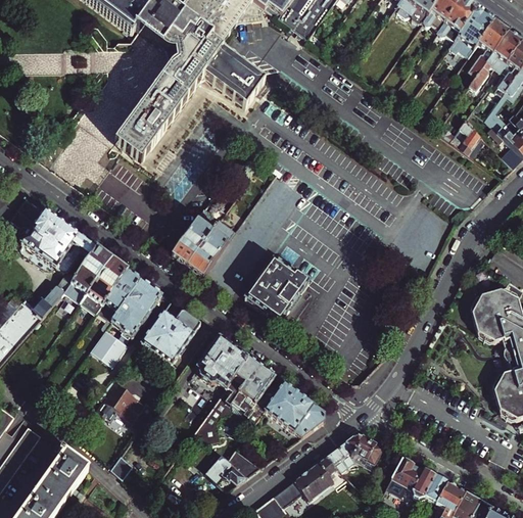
[(212,43),(220,34),(181,6),(178,10),(162,0),(88,0),(125,27),(127,26),(153,47),(154,49),(157,56),(157,64),(154,73),(105,141),(132,159),(193,74),(198,72),(240,102),(259,77),(212,43)]
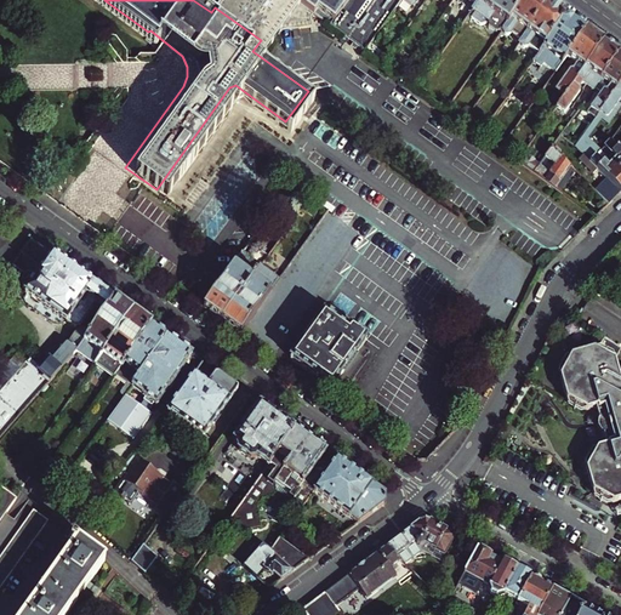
[(220,0),(215,7),(261,40),(284,7),(294,6),(297,0),(302,0),(365,46),(396,3),(397,0),(220,0)]
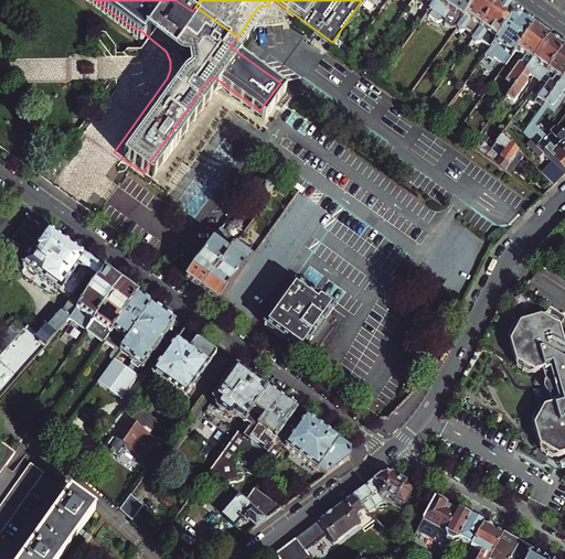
[(433,0),(426,9),(438,18),(445,17),(445,19),(452,23),(456,24),(472,0),(433,0)]
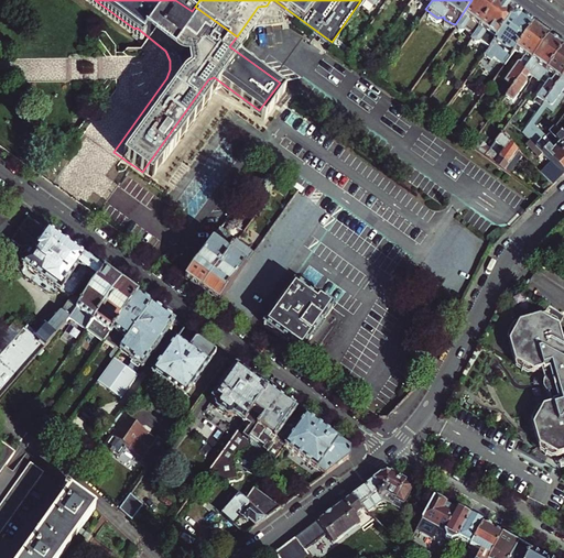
[(472,0),(455,24),(459,28),(463,28),(465,24),(474,31),(497,0),(472,0)]
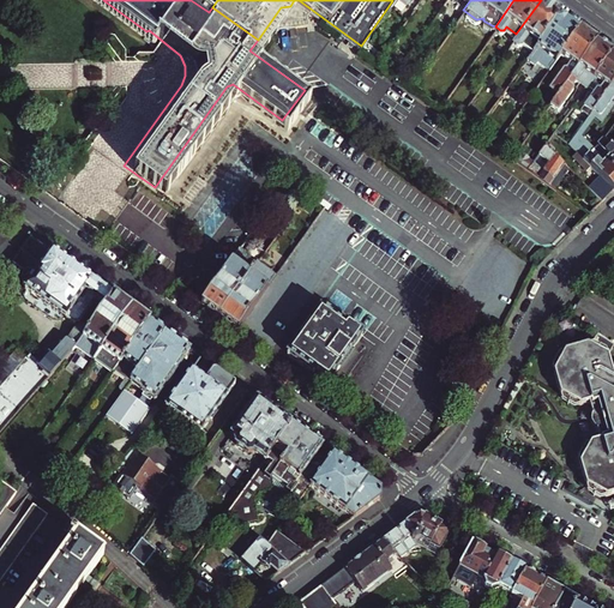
[(560,10),(546,0),(541,0),(516,34),(512,40),(517,42),(522,42),(523,40),(534,47),(560,10)]
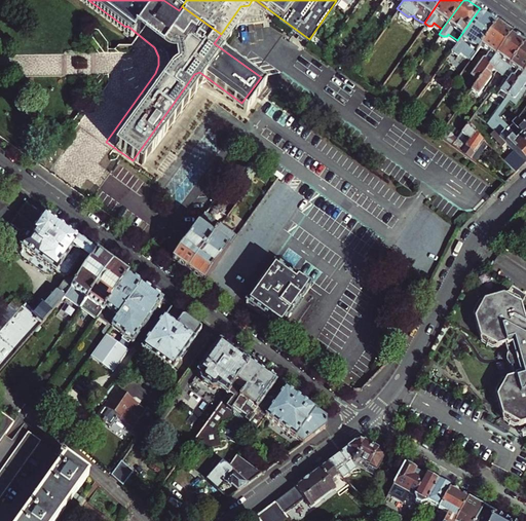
[(496,21),(480,8),(457,40),(452,47),(458,51),(459,49),(470,57),(480,42),(496,21)]
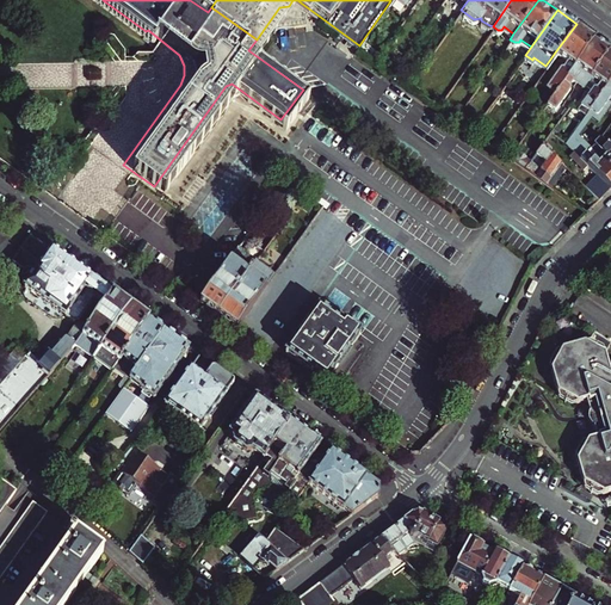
[(550,97),(593,36),(576,24),(557,49),(568,57),(565,62),(561,63),(542,91),(550,97)]
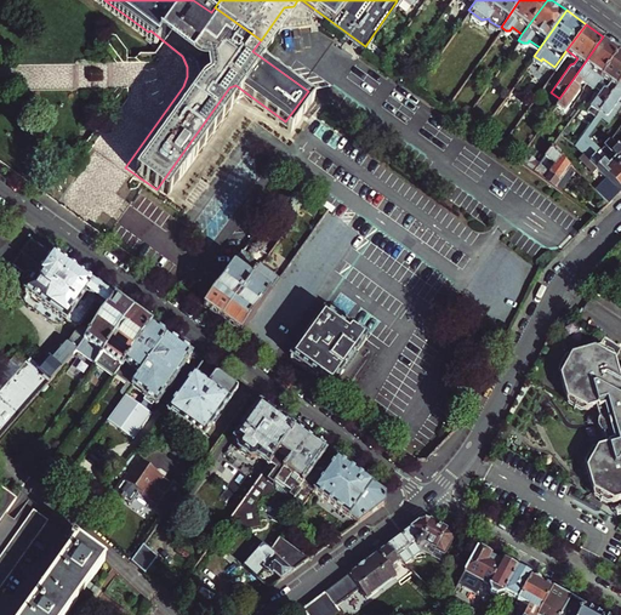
[(620,49),(603,36),(559,98),(557,101),(565,107),(581,85),(580,81),(584,77),(594,84),(596,81),(620,49)]
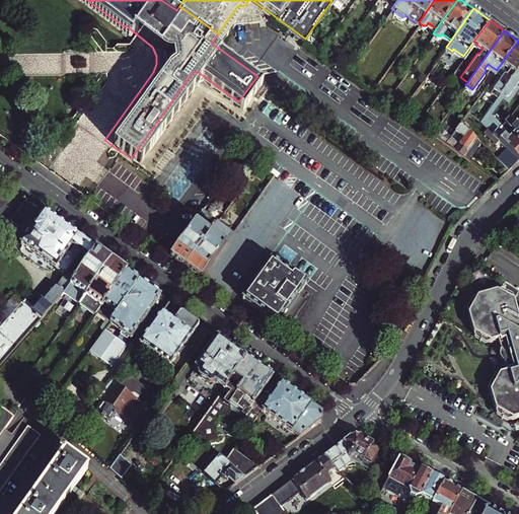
[(518,41),(498,68),(504,72),(493,89),(490,94),(496,98),(518,65),(518,41)]
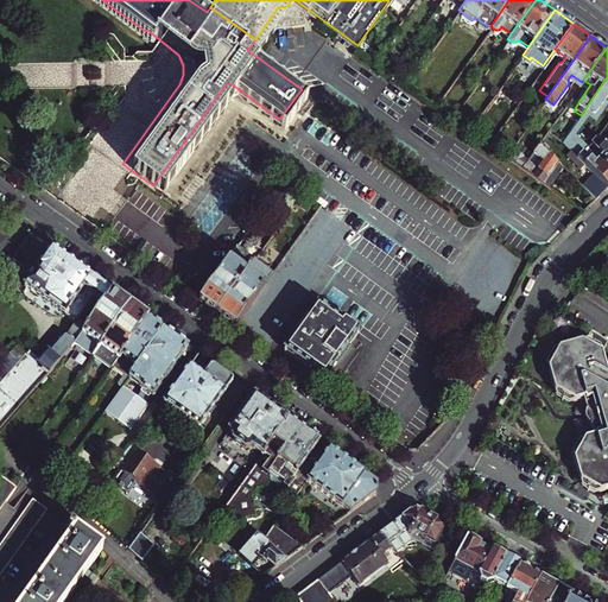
[(607,119),(607,76),(581,115),(564,138),(578,152),(583,147),(591,139),(599,133),(607,119)]
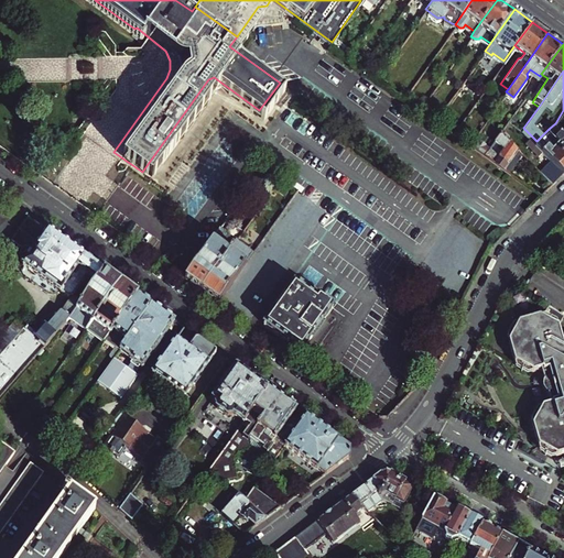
[(563,132),(562,131),(555,123),(549,129),(560,140),(555,143),(563,151),(563,132)]
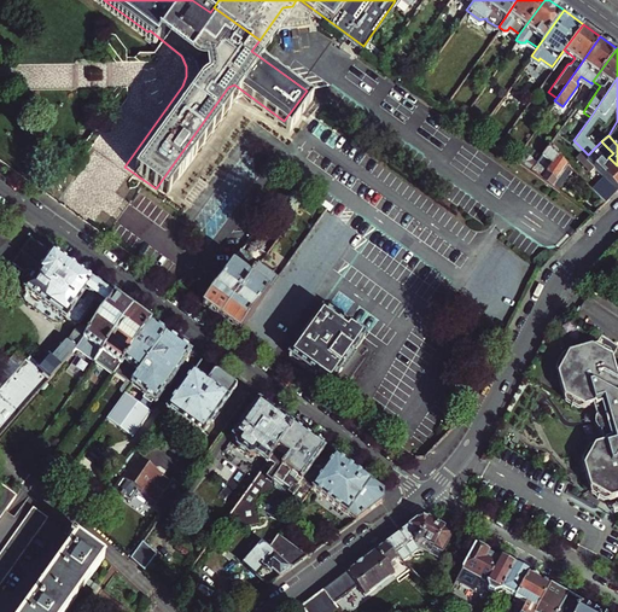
[(549,141),(542,151),(555,161),(551,168),(537,158),(537,159),(531,167),(558,186),(573,165),(549,141)]
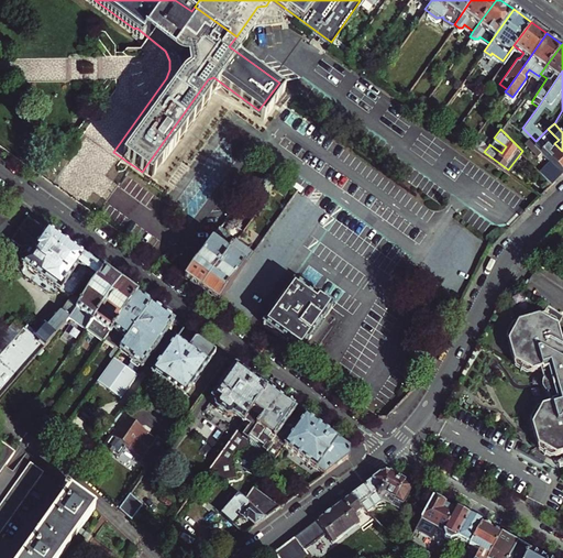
[(474,134),(470,141),(484,152),(489,145),(474,134)]
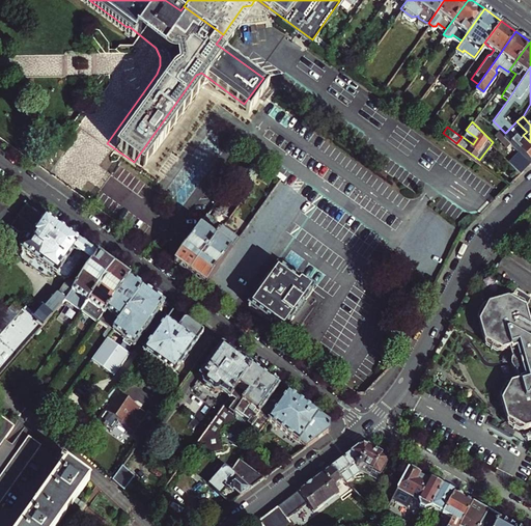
[(530,160),(530,159),(530,142),(523,135),(520,139),(509,129),(505,133),(530,160)]
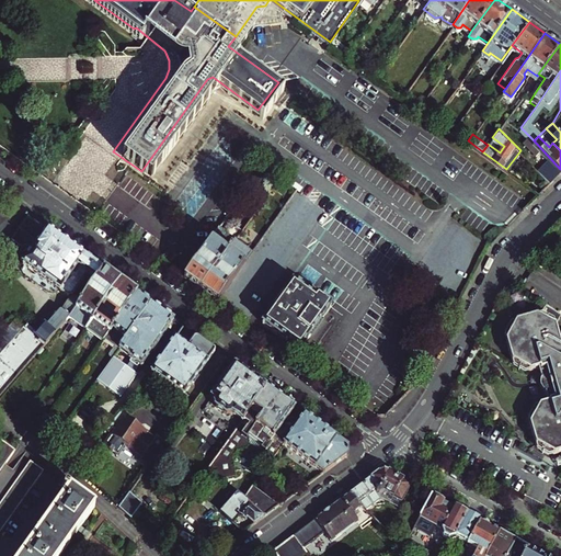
[(534,178),(545,185),(550,180),(538,169),(534,178)]
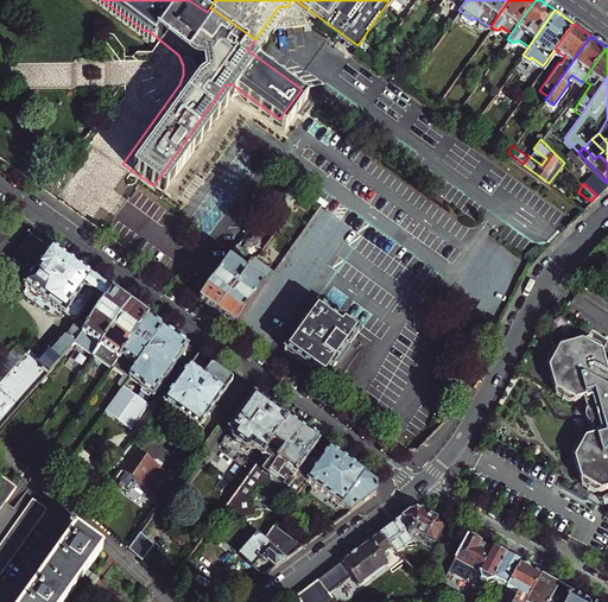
[(26,278),(52,244),(31,228),(12,254),(26,264),(23,270),(23,276),(26,278)]
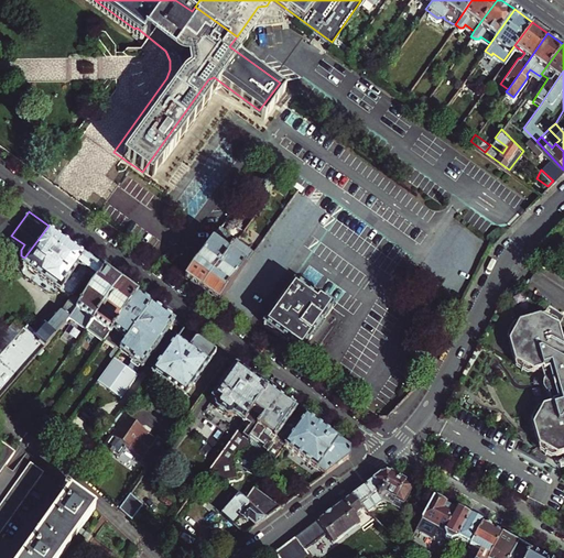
[(23,260),(49,279),(68,293),(74,292),(89,271),(97,276),(105,266),(49,226),(24,258),(23,260)]
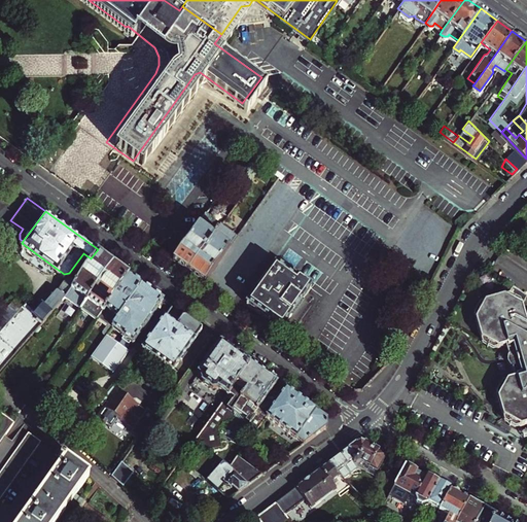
[(189,268),(221,222),(206,211),(174,256),(189,268)]
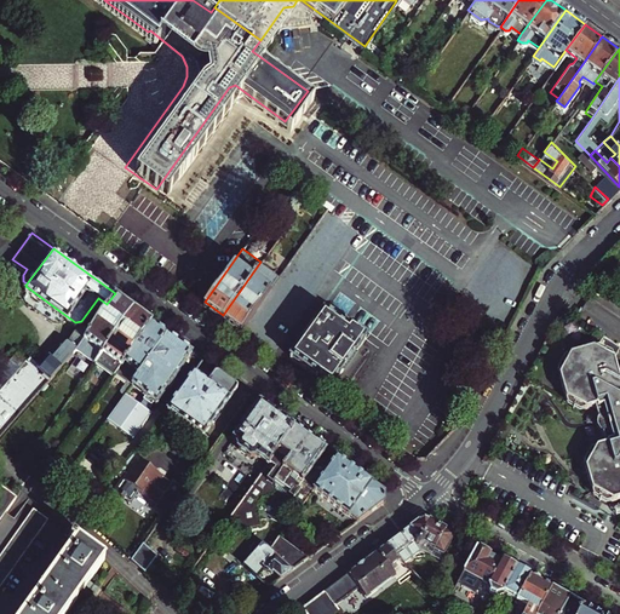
[(260,262),(223,315),(241,328),(279,275),(260,262)]
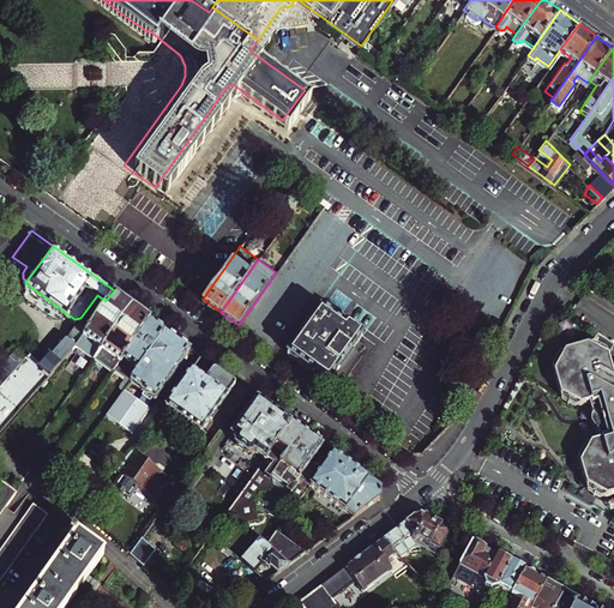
[(106,301),(86,327),(78,339),(76,343),(94,356),(132,304),(114,290),(106,301)]
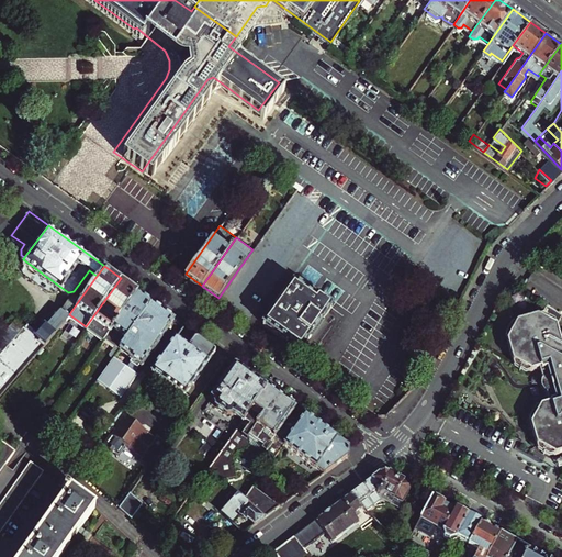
[(294,278),(263,321),(302,347),(335,302),(319,291),(316,294),(305,286),(308,281),(300,275),(296,280),(294,278)]
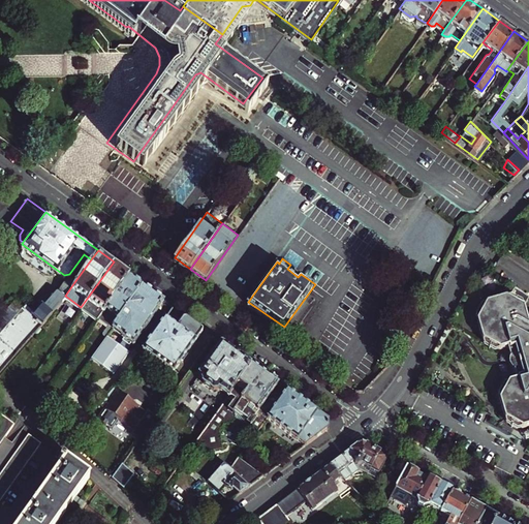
[(96,318),(98,315),(130,272),(114,262),(81,307),(96,318)]
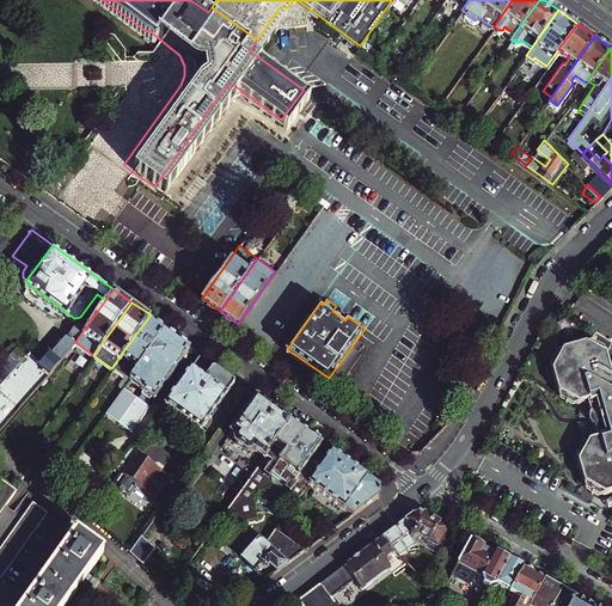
[(151,314),(114,365),(126,373),(118,383),(122,386),(166,326),(151,314)]
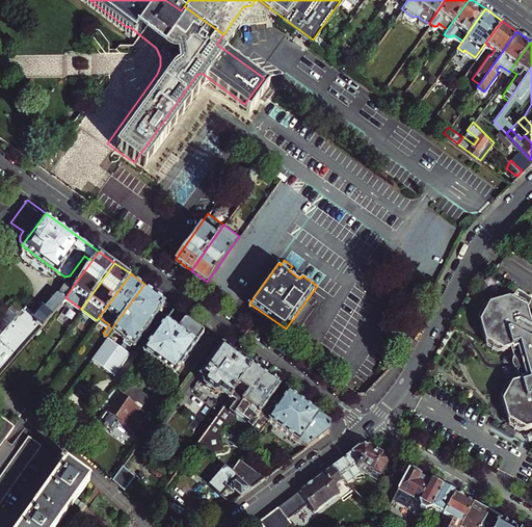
[(65,277),(56,288),(58,288),(68,294),(75,284),(65,277)]
